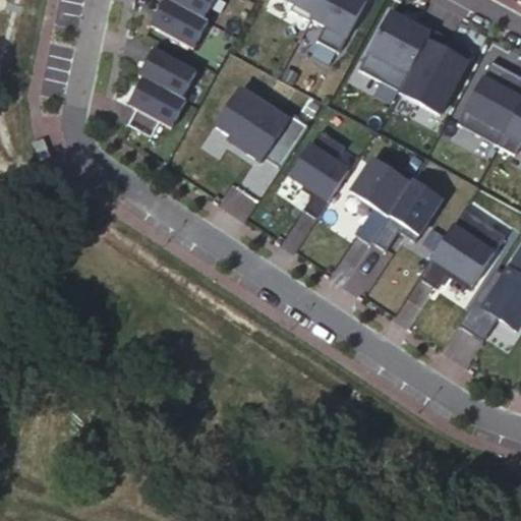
[(203,19),(167,0),(163,0),(150,25),(192,49),(208,21),(203,19)]
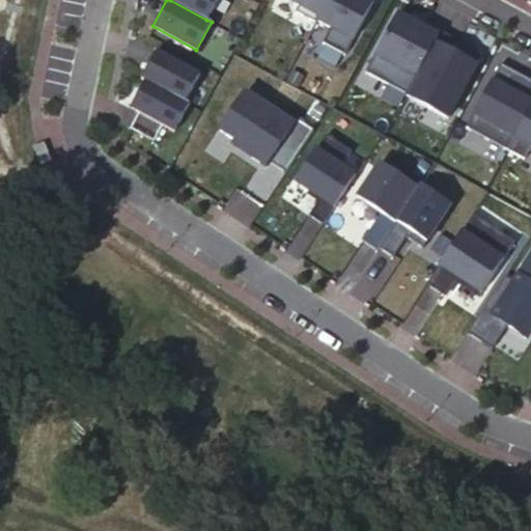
[(217,0),(170,0),(206,20),(217,0)]
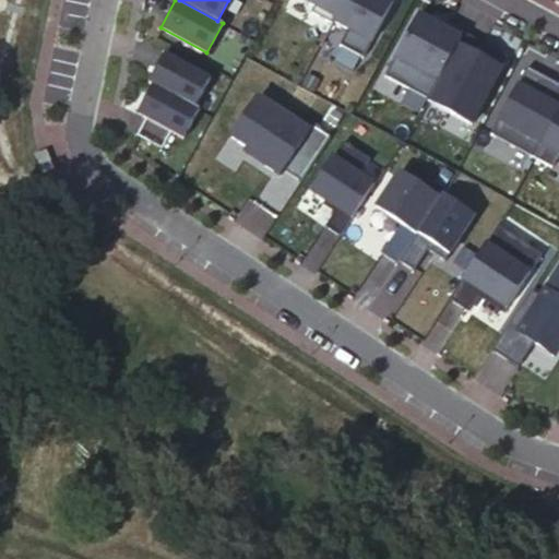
[(322,37),(343,0),(287,0),(283,9),(306,21),(302,27),(322,37)]
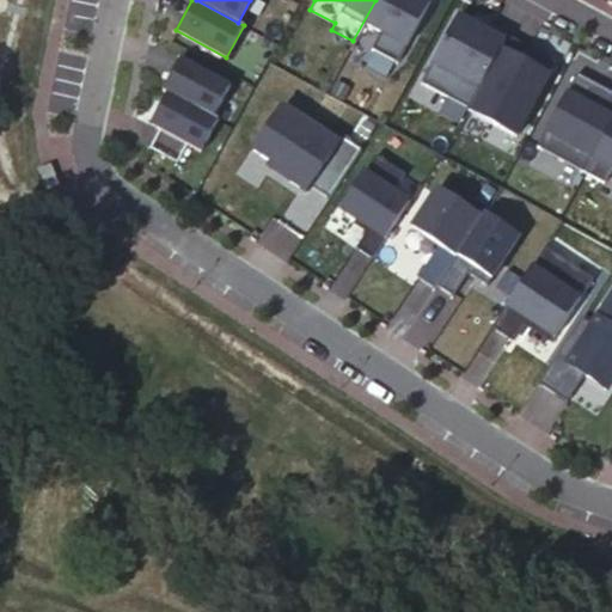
[(375,0),(353,41),(395,65),(429,0),(375,0)]
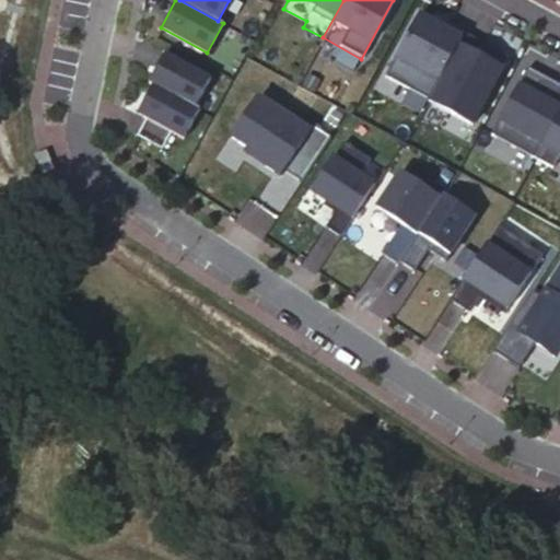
[(418,14),(384,77),(428,101),(464,33),(436,19),(434,23),(418,14)]
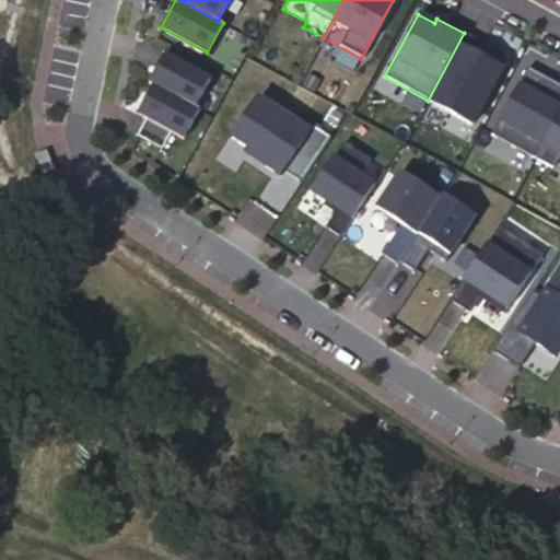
[(464,33),(428,101),(471,125),(508,57),(464,33)]
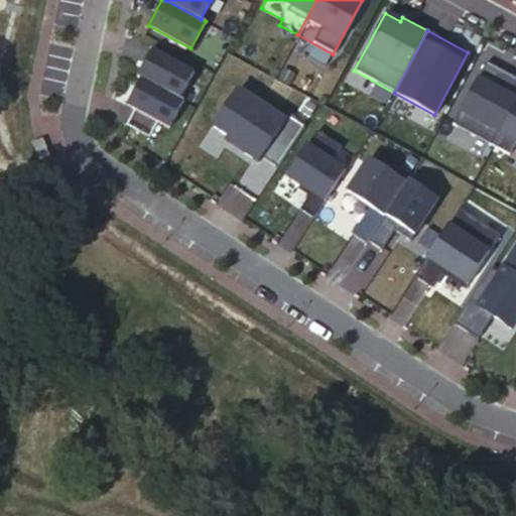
[(195,73),(152,48),(137,75),(141,77),(179,98),(195,73)]
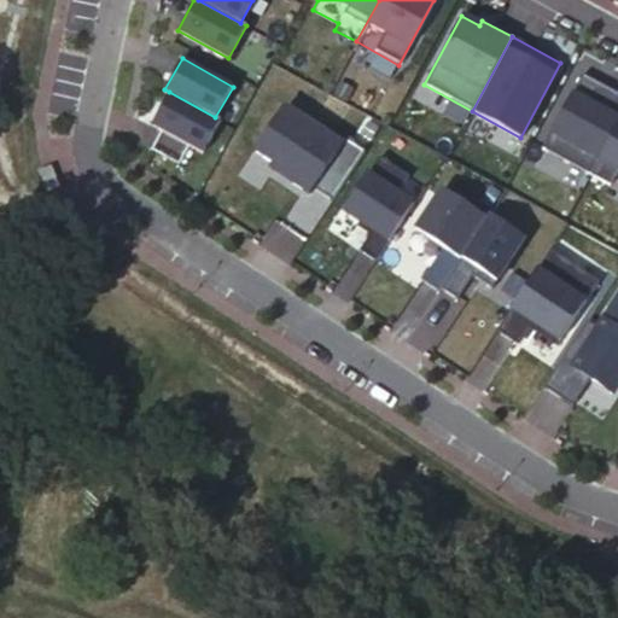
[(589,77),(582,74),(541,147),(589,174),(617,121),(617,93),(612,91),(610,94),(587,82),(589,77)]
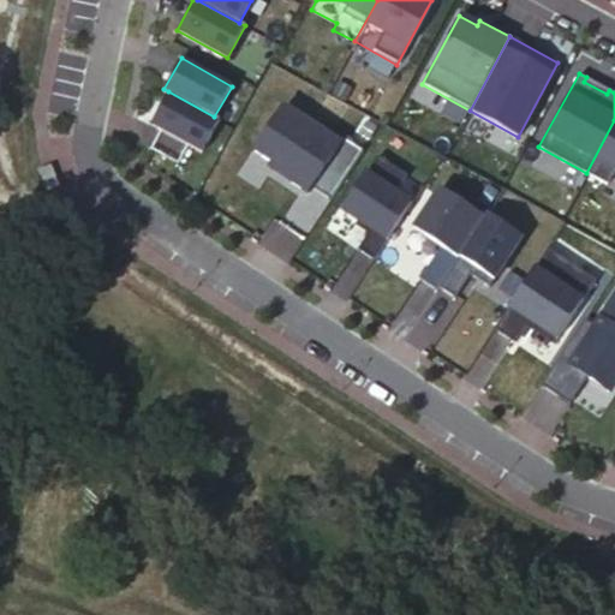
[(168,91),(151,123),(187,144),(198,149),(216,118),(214,117),(168,91)]
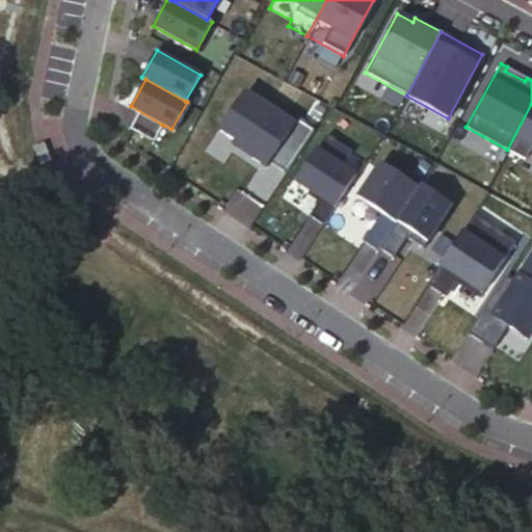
[(285,171),(313,130),(295,117),(291,124),(244,92),(219,130),(232,138),(247,149),(244,153),(264,166),(268,161),(285,171)]
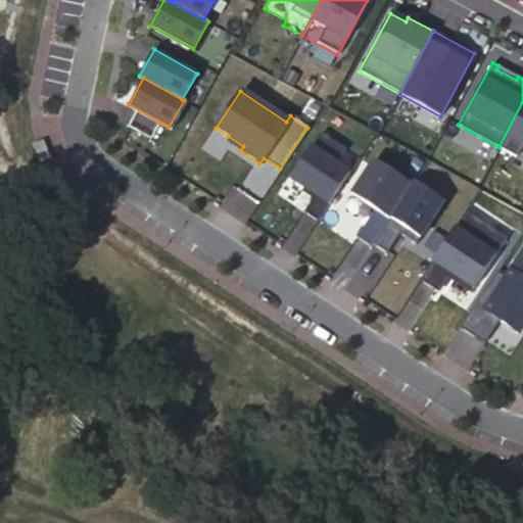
[(522,102),(498,147),(516,156),(522,144),(522,102)]
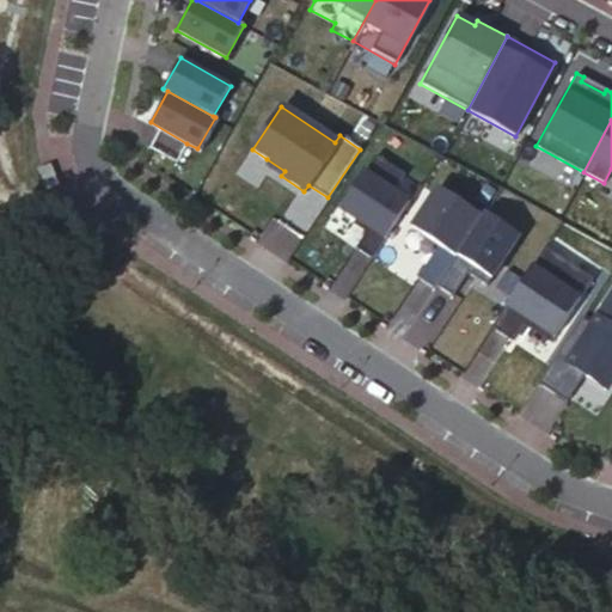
[(177,161),(187,144),(150,147),(177,161)]
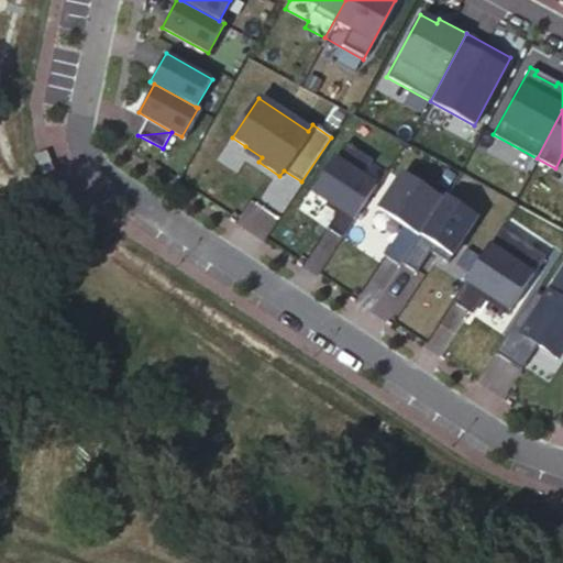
[(344,142),(311,191),(338,209),(326,227),(341,238),(386,169),(374,185),(360,176),(371,159),(344,142)]
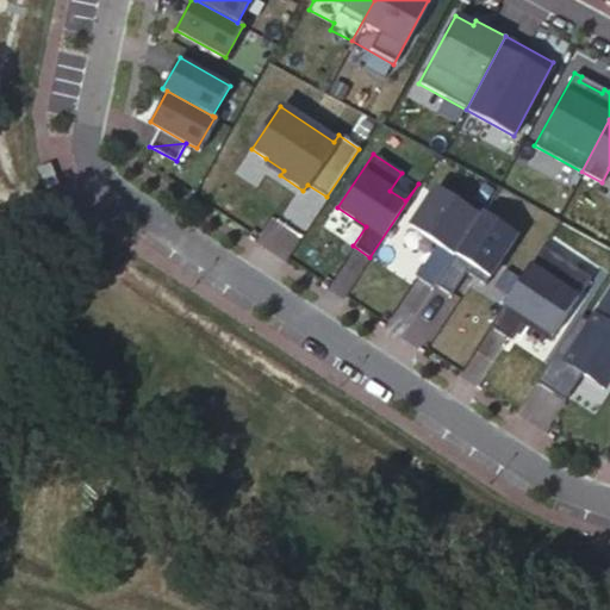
[(266,159),(262,163),(280,175),(284,170),(266,159)]
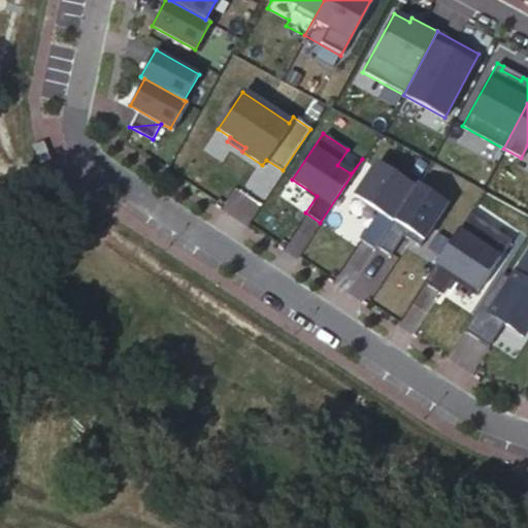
[(415,187),(375,161),(353,196),(376,211),(358,238),(373,249),(375,246),(415,187)]
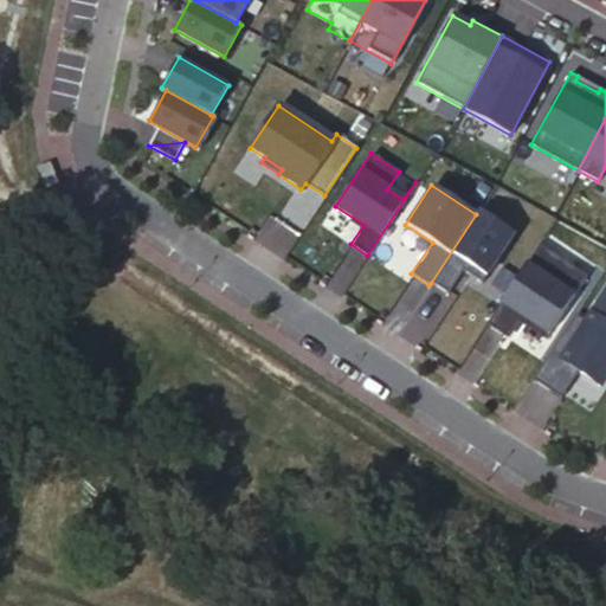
[(476,214),(431,283),(446,292),(462,270),(481,282),(513,233),(478,211),(476,214)]
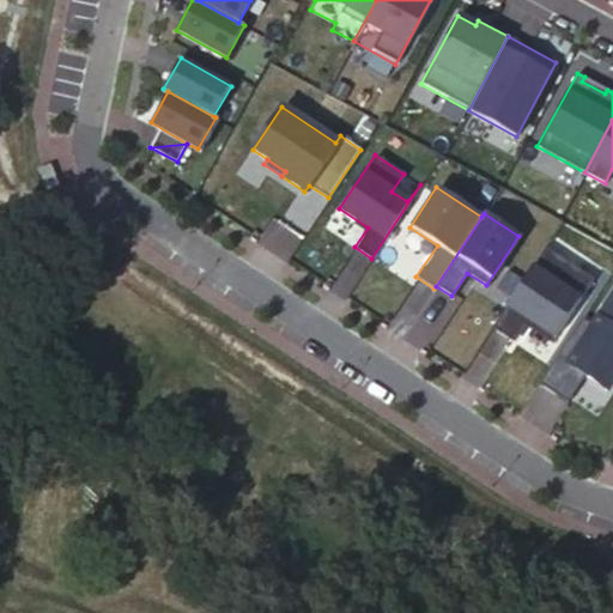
[(593,278),(545,247),(491,327),(509,338),(522,317),(553,338),(593,278)]
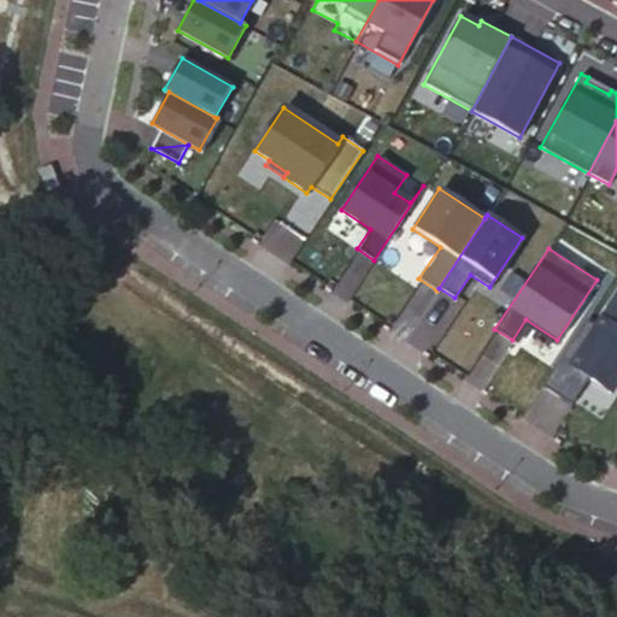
[(616,292),(594,327),(585,319),(541,385),(559,398),(569,383),(579,391),(588,377),(610,392),(616,380),(616,292)]
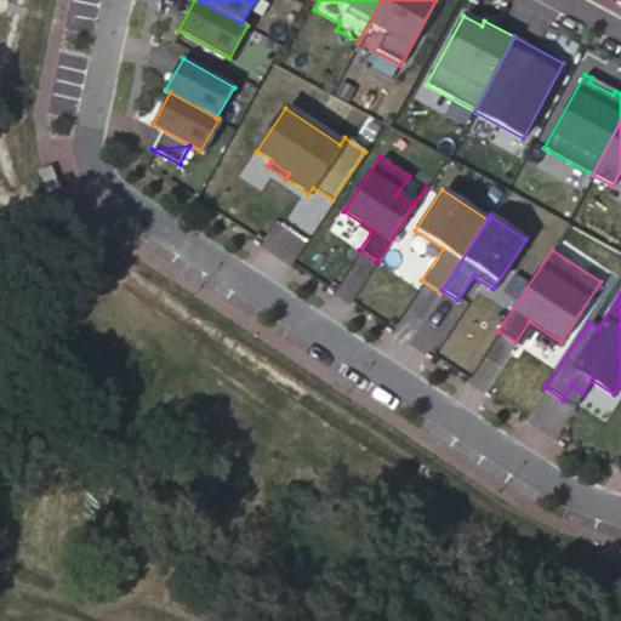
[(529,322),(516,342),(520,346),(531,330),(557,347),(560,342),(529,322)]
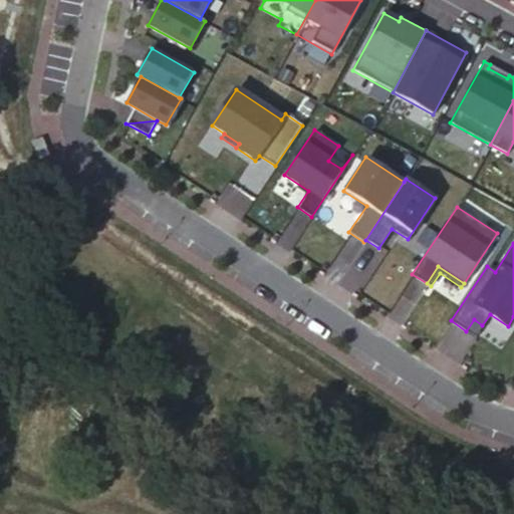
[(474,319),(466,331),(474,336),(482,325),(474,319)]
